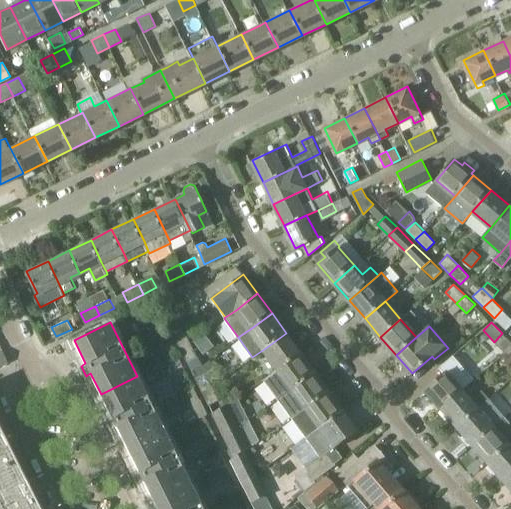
[(179,347),(190,342),(183,329),(173,334),(179,347)]
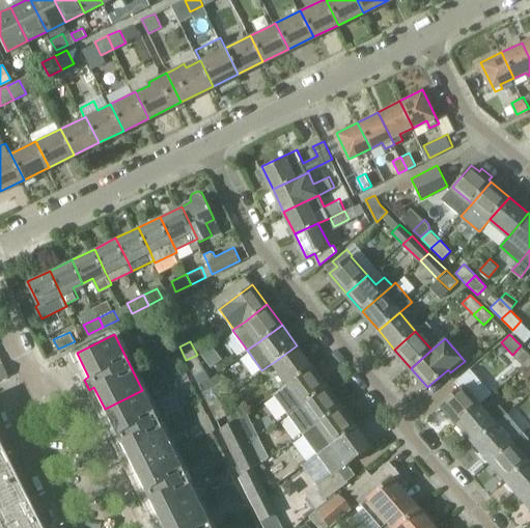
[(297,345),(274,362),(288,382),(311,365),(297,345)]
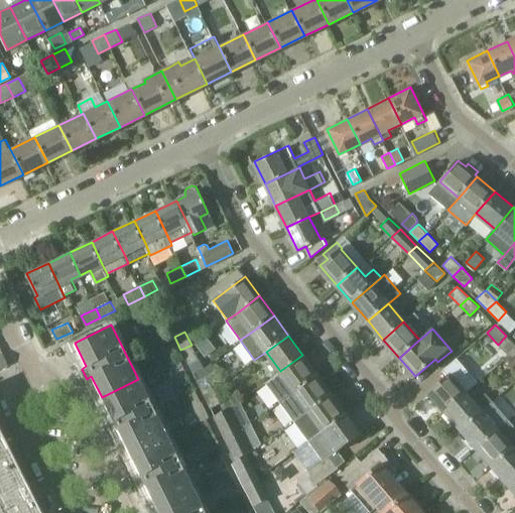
[(509,356),(514,350),(514,344),(506,336),(498,345),(509,356)]
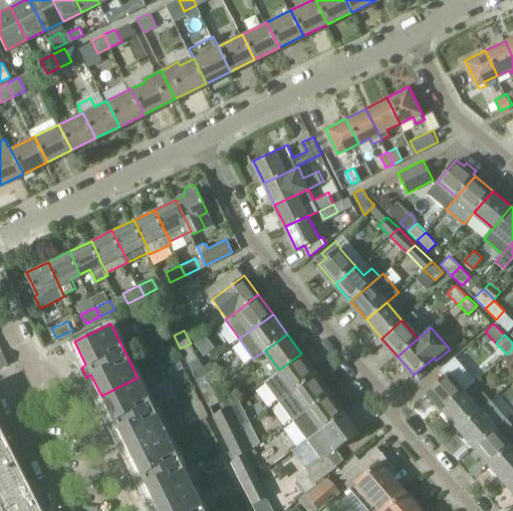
[(198,357),(191,343),(180,348),(187,362),(198,357)]
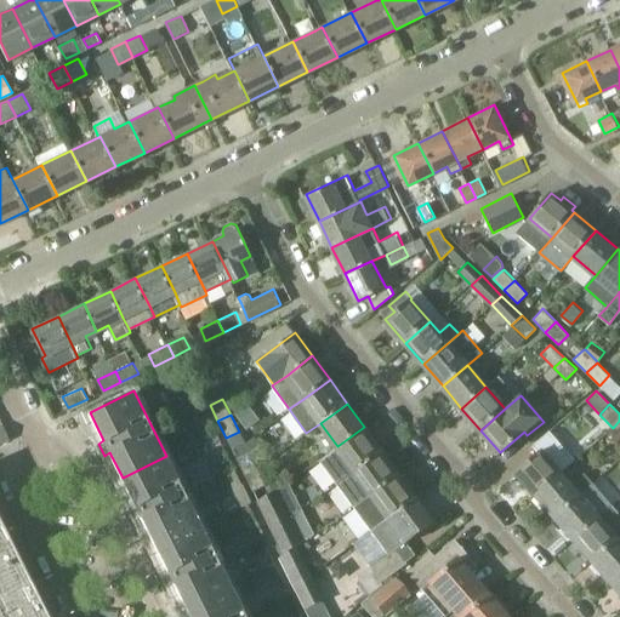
[(4,422),(0,423),(0,441),(11,436),(4,422)]
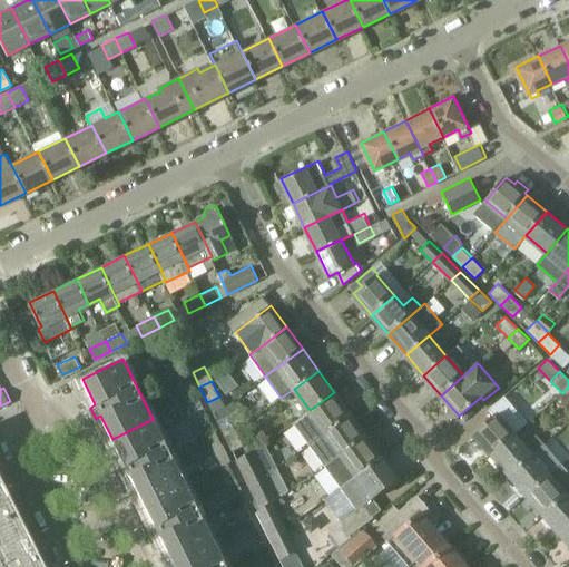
[(293,421),(308,443),(350,414),(334,392),(310,410),(293,421)]
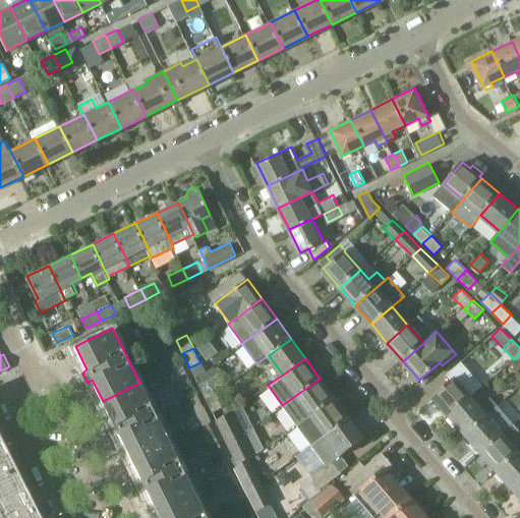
[(431,397),(448,415),(471,396),(483,386),(462,360),(448,372),(453,379),(431,397)]
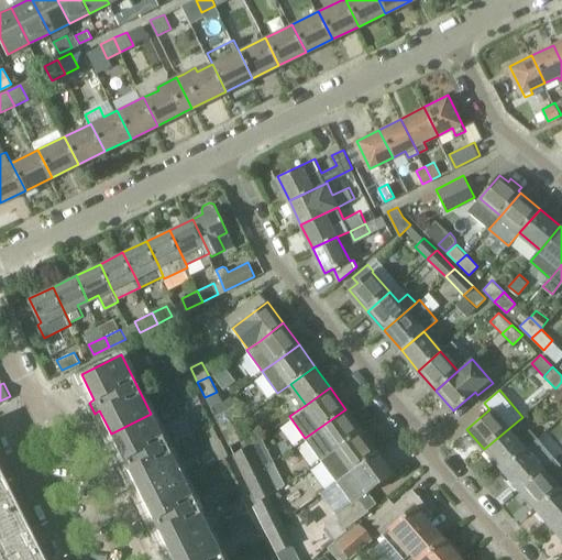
[(232,395),(222,402),(228,408),(237,402),(232,395)]
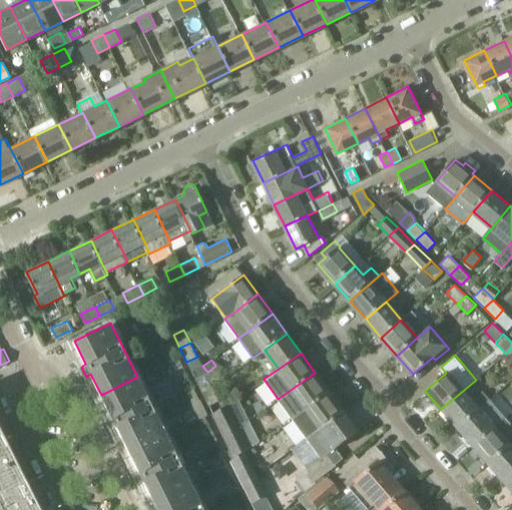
[(201,392),(213,386),(206,373),(195,378),(201,392)]
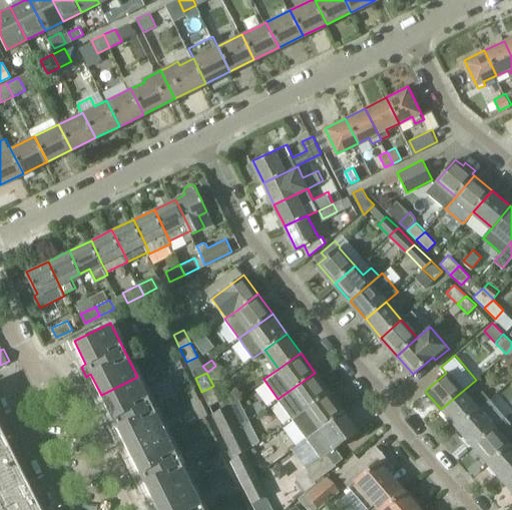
[(315,373),(278,399),(292,419),(307,408),(329,392),(315,373)]
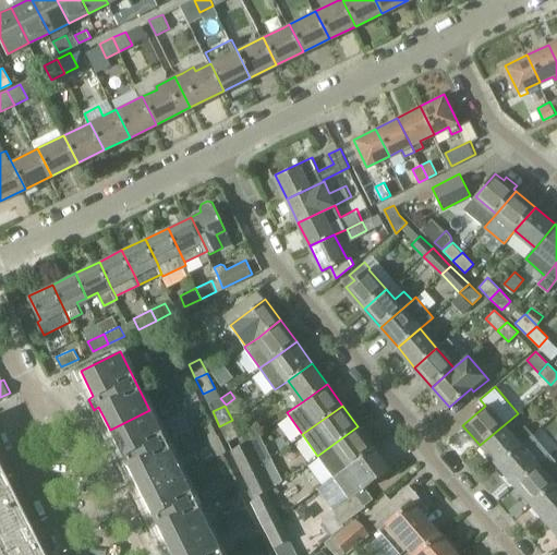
[(149,410),(110,430),(122,455),(117,457),(123,468),(128,466),(138,489),(179,469),(149,410)]
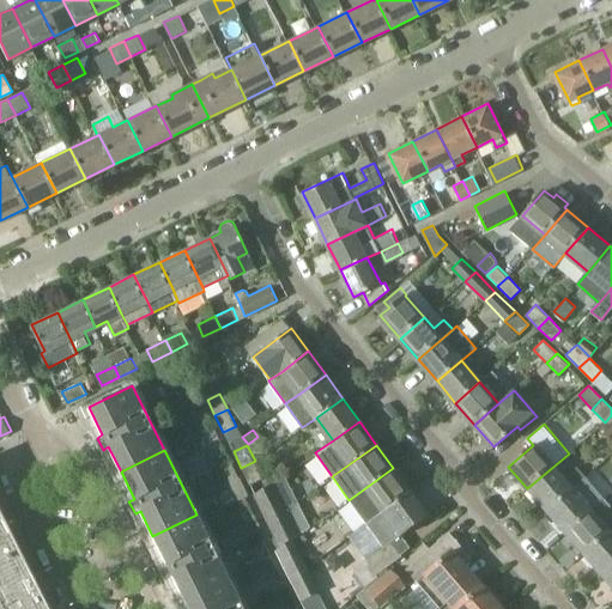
[(176,462),(186,480),(211,468),(201,450),(176,462)]
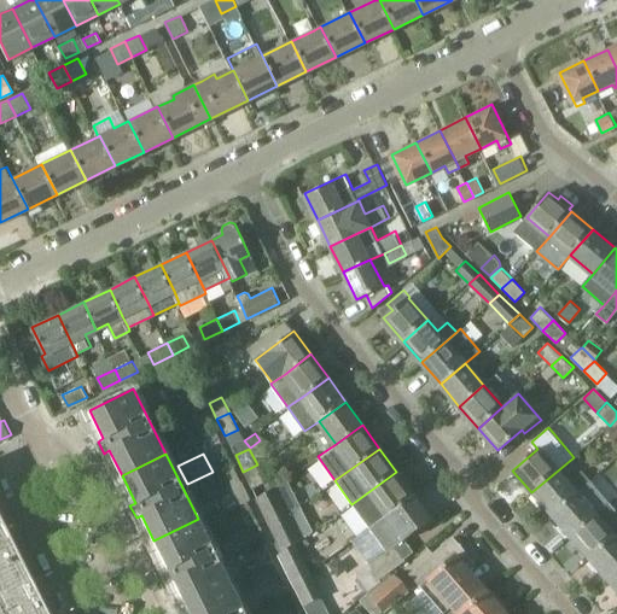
[(265,481),(257,465),(243,472),(251,487),(265,481)]
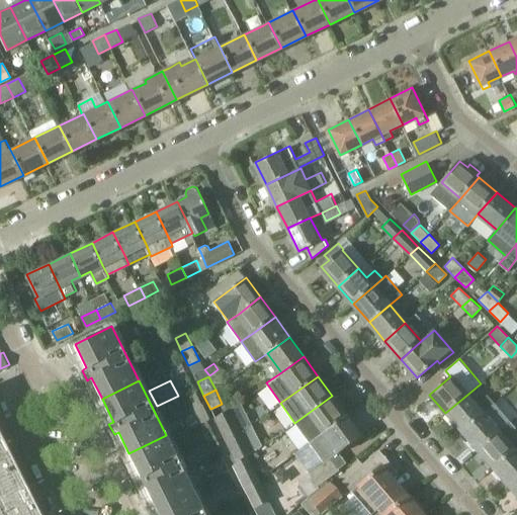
[(460,431),(484,412),(495,402),(489,395),(478,405),(468,394),(445,413),(460,431)]
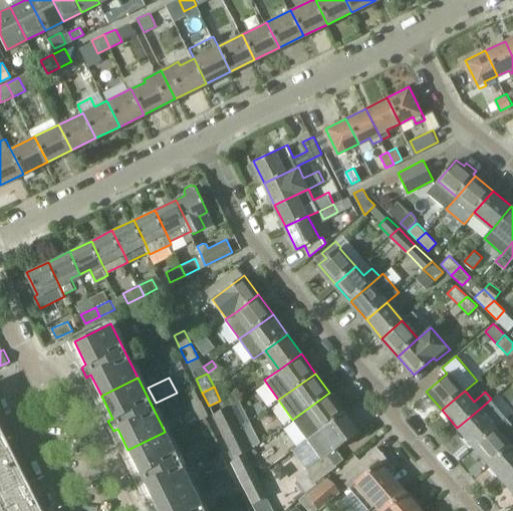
[(307,409),(292,420),(307,439),(344,413),(329,393),(307,409)]
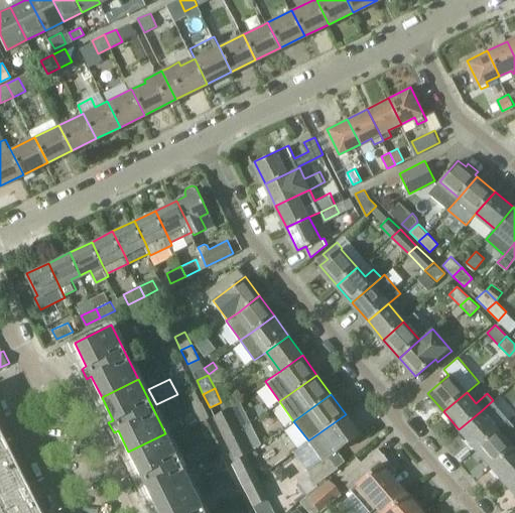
[(213,417),(224,438),(240,429),(229,406),(213,417)]
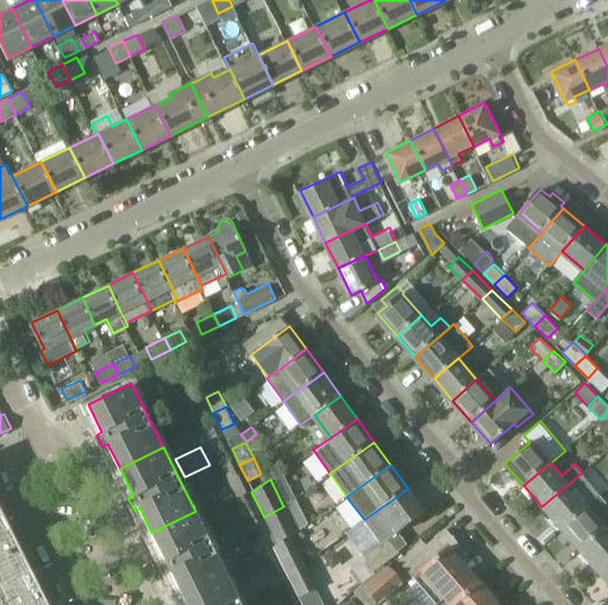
[(569,484),(541,506),(561,528),(588,505),(569,484)]
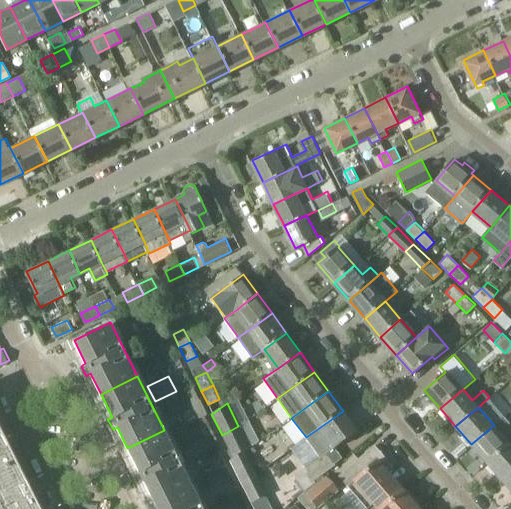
[(343,411),(306,437),(320,457),(357,431),(343,411)]
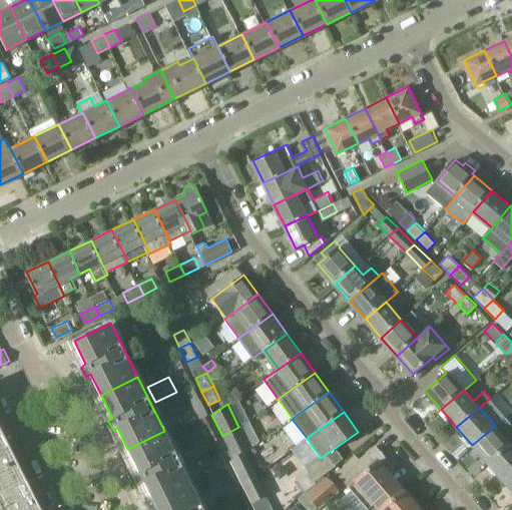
[(472,445),(488,463),(510,444),(511,443),(511,434),(501,421),(495,426),(472,445)]
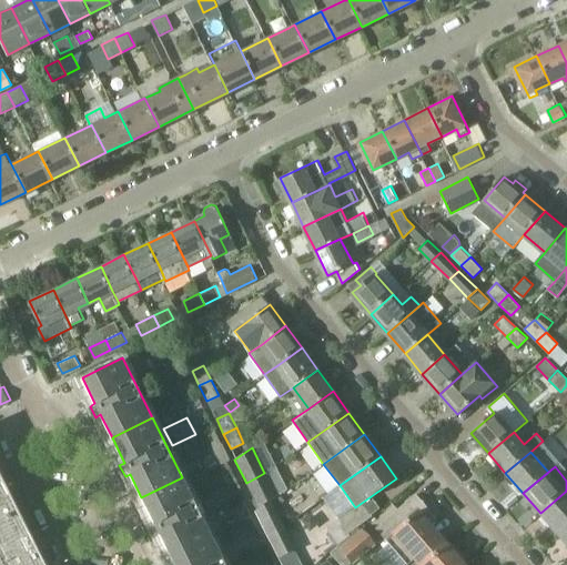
[(259,508),(272,498),(276,496),(264,473),(246,483),(259,508)]
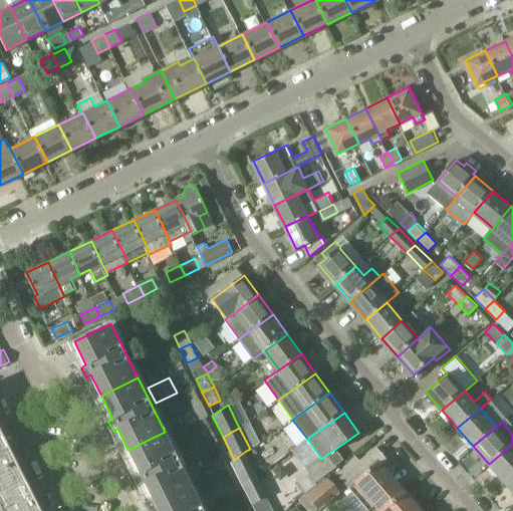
[(40,510),(0,429),(0,510),(40,510)]
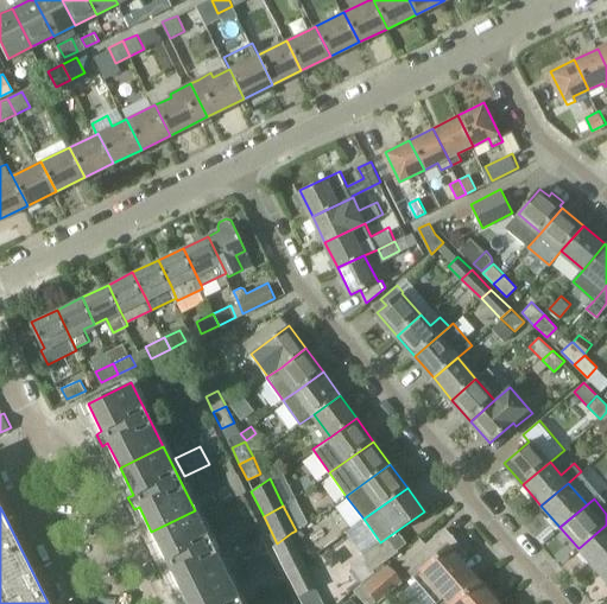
[(171,572),(183,596),(226,574),(195,510),(151,532),(165,559),(160,563),(166,574),(171,572)]
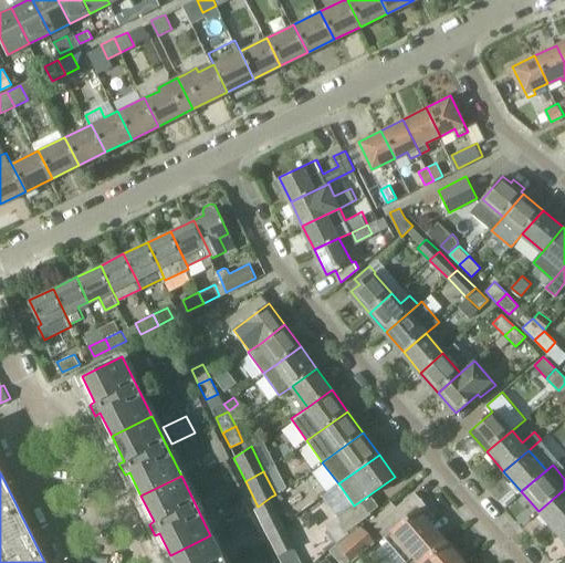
[(414,555),(420,562),(421,562),(448,541),(430,521),(437,515),(416,490),(377,524),(408,561),(414,555)]
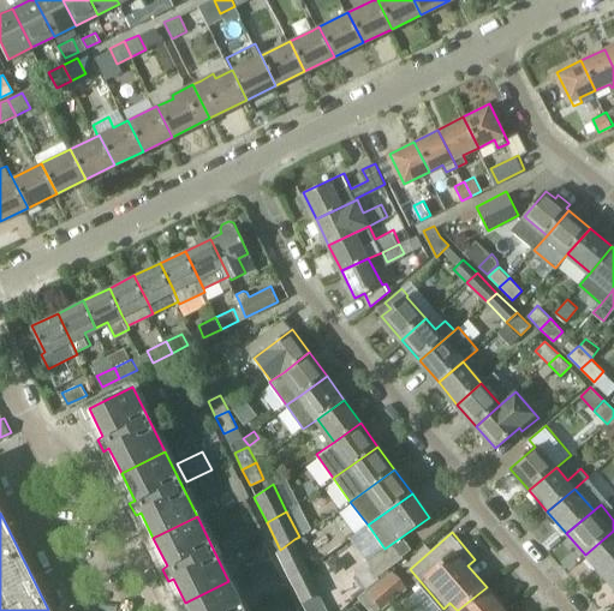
[(603,577),(613,568),(613,533),(612,532),(585,555),(603,577)]
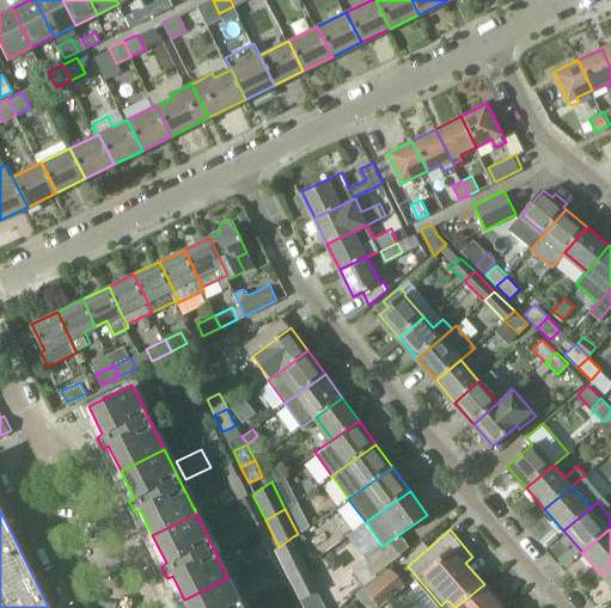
[(293,536),(279,547),(276,548),(289,575),(306,564),(293,536)]
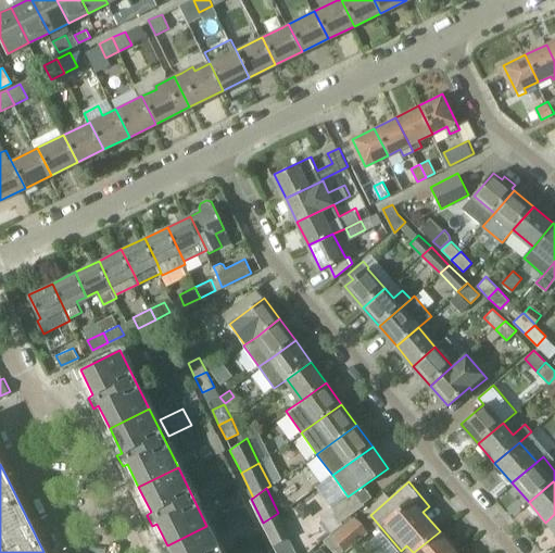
[(353,512),(343,499),(319,515),(330,530),(341,524),(340,522),(353,512)]
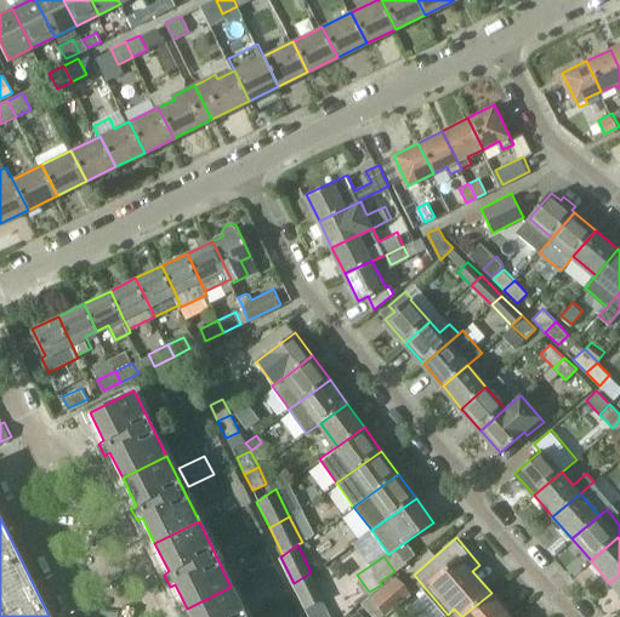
[(324,598),(311,572),(294,583),(306,607),(324,598)]
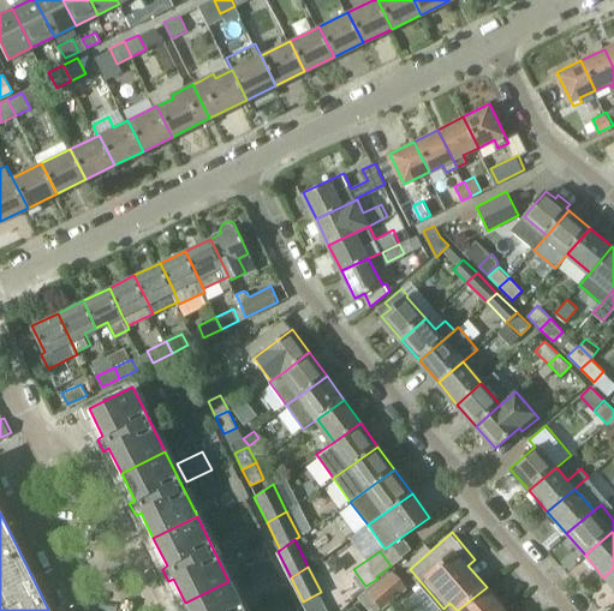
[(613,568),(603,577),(613,588),(613,568)]
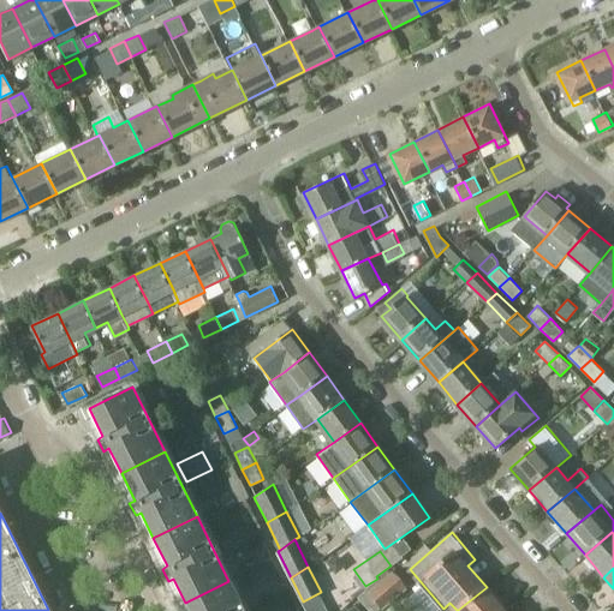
[(380,582),(394,598),(406,588),(392,571),(380,582)]
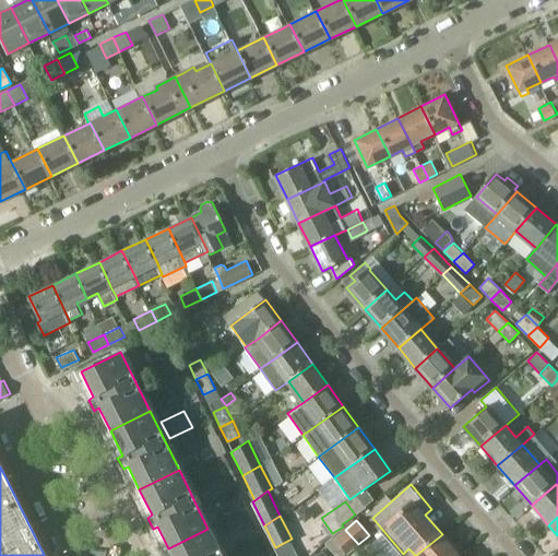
[(221,555),(208,529),(168,548),(171,555),(221,555)]
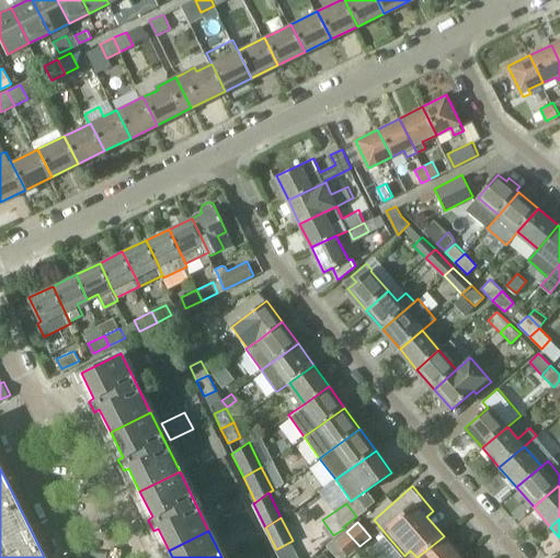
[(349,556),(360,546),(346,532),(334,541),(349,556)]
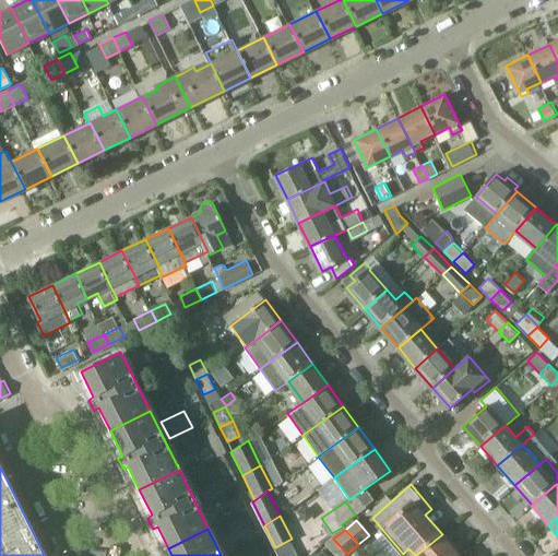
[(416,555),(458,555),(460,555),(442,534),(416,555)]
